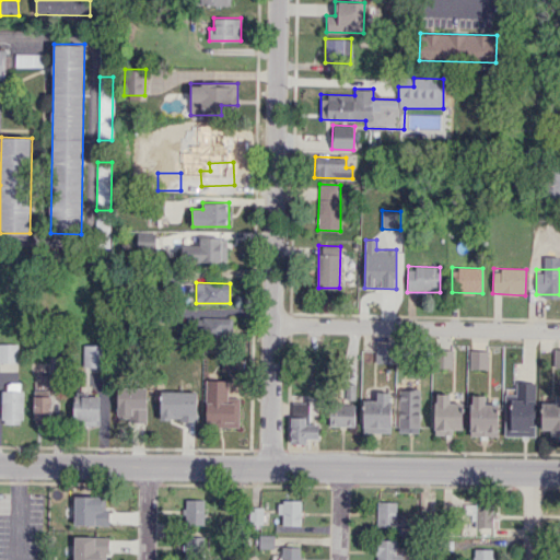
[(230,318),(197,317),(197,335),(230,336),(230,318)]
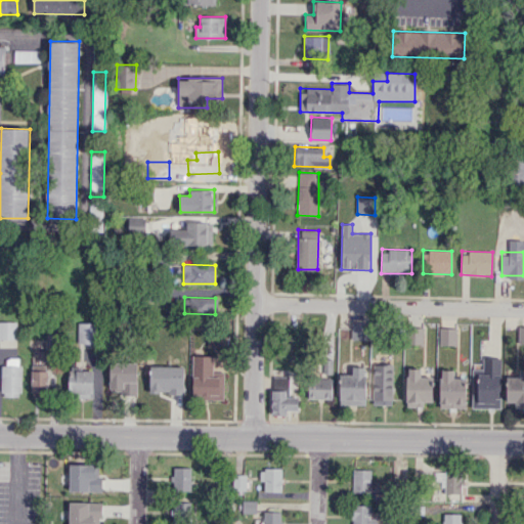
[(0,338),(16,339),(17,321),(0,320),(0,338)]
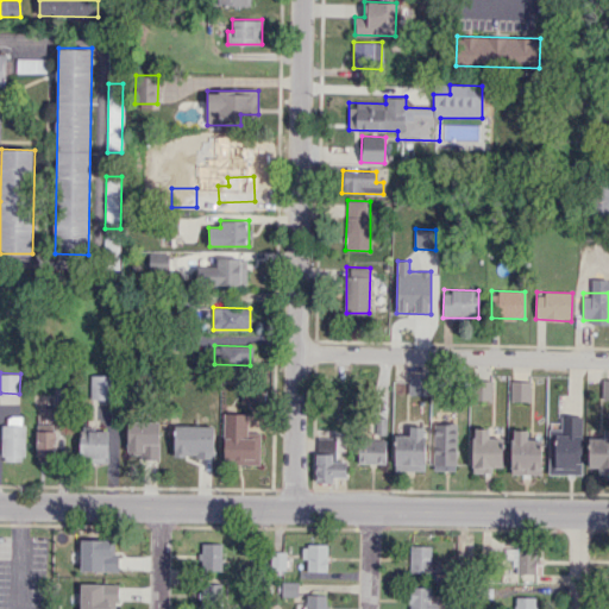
[(90,399),(113,399),(113,375),(90,375),(90,399)]
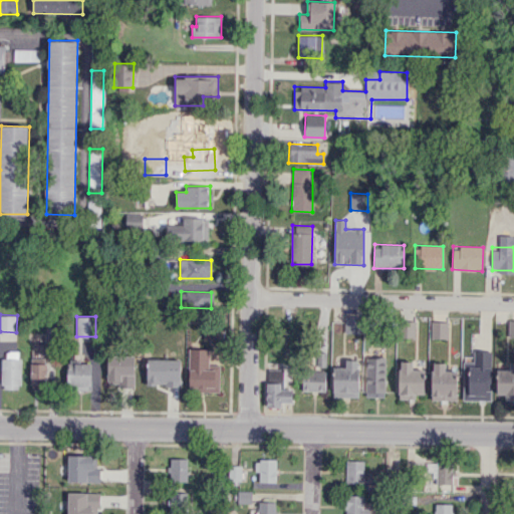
[(345,332),(361,333),(361,316),(345,316),(345,332)]
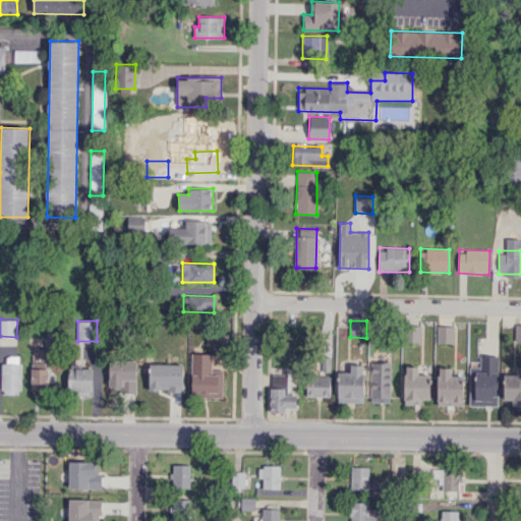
[(421,341),(420,326),(406,326),(407,342),(421,341)]
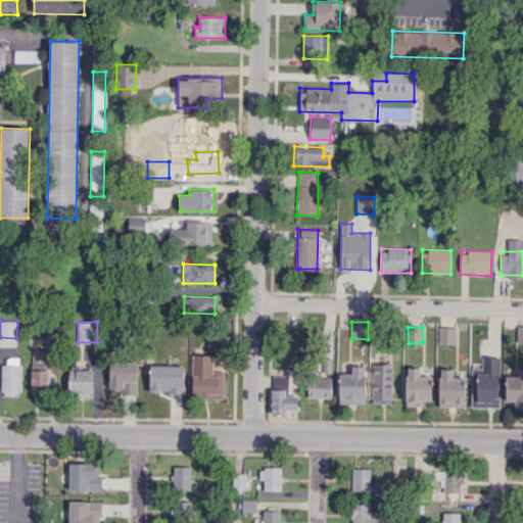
[(456,328),(438,327),(438,344),(455,344),(456,328)]
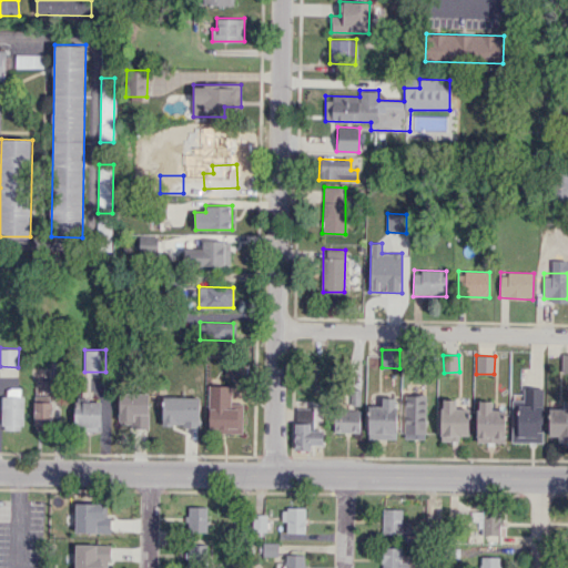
[(242,433),(242,403),(231,403),(231,385),(209,385),(208,433),(242,433)]
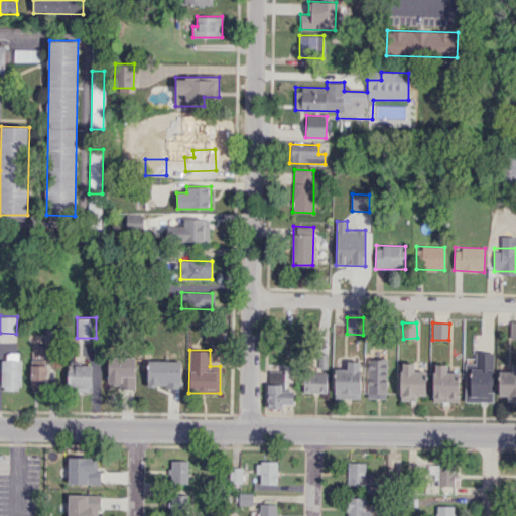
[(465,363),(465,401),(492,402),(493,353),(476,352),(475,363),(465,363)]
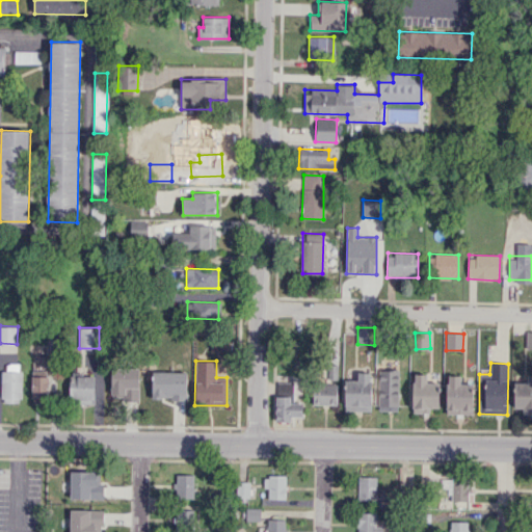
[(1,402),(21,402),(21,364),(7,364),(7,371),(1,371),(1,402)]
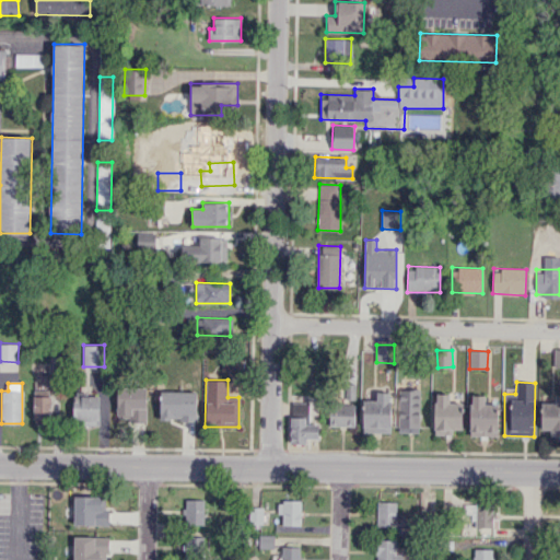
[(346,398),(354,399),(354,384),(346,384),(346,398)]
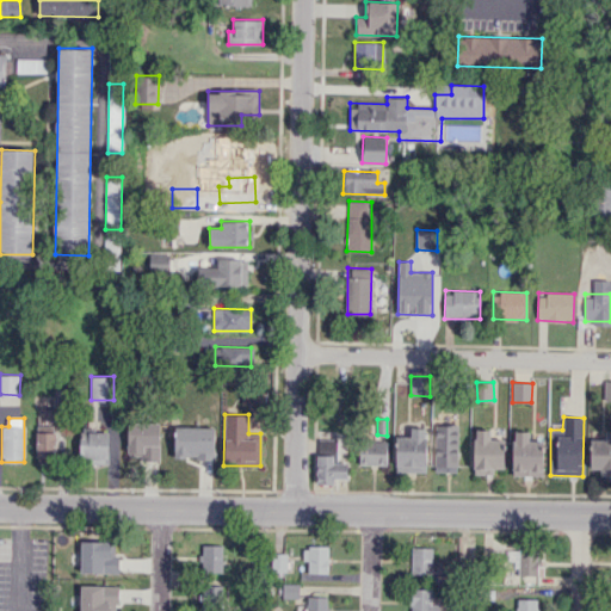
[(160,421),(128,423),(128,460),(160,458),(160,421)]
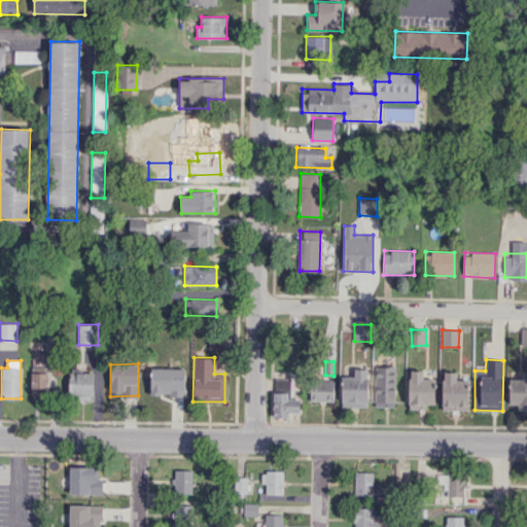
[(395,366),(376,365),(375,407),(394,408),(395,366)]
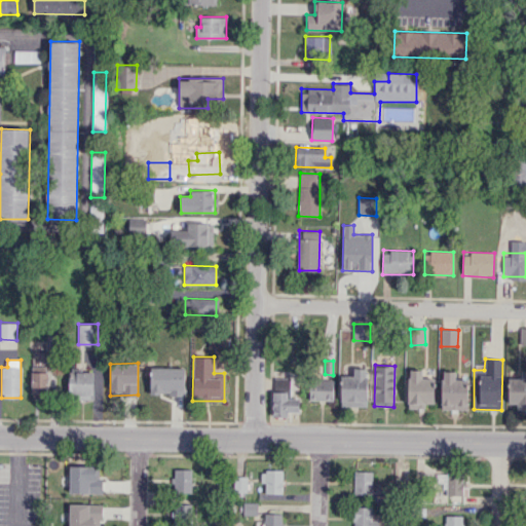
[(32,367),(31,397),(48,397),(49,367),(32,367)]
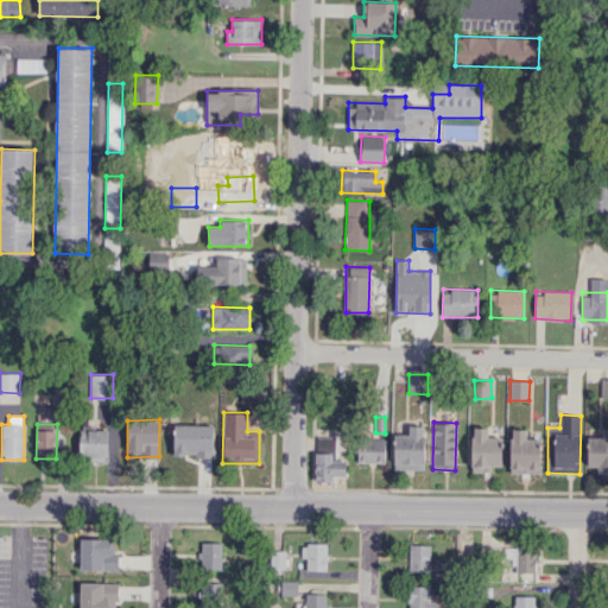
[(214,425),(173,424),(173,455),(213,456),(214,425)]
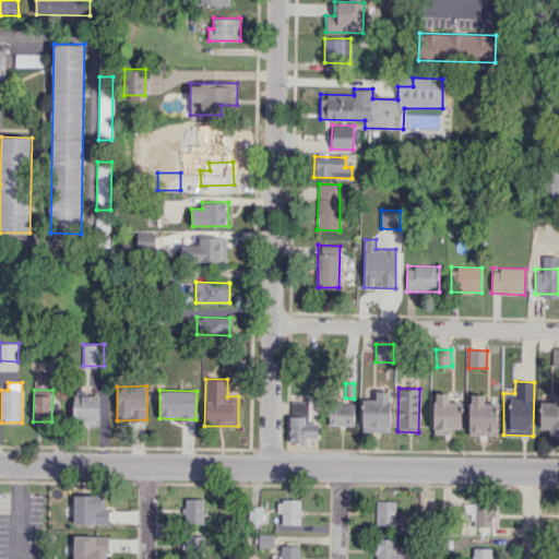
[(363,432),(390,432),(390,391),(376,391),(376,400),(363,400),(363,432)]
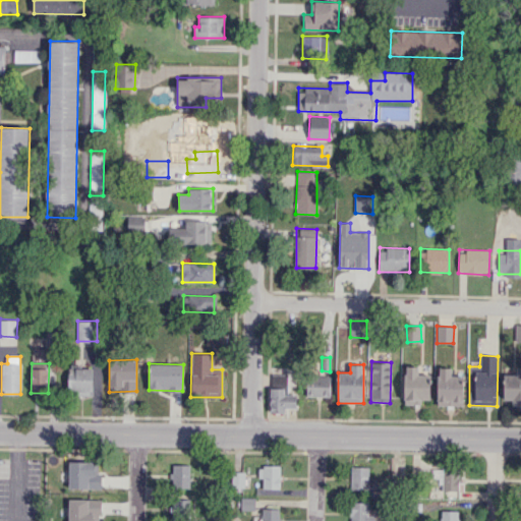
[(404,404),(421,404),(421,399),(429,399),(429,374),(418,374),(418,366),(405,365),(404,404)]
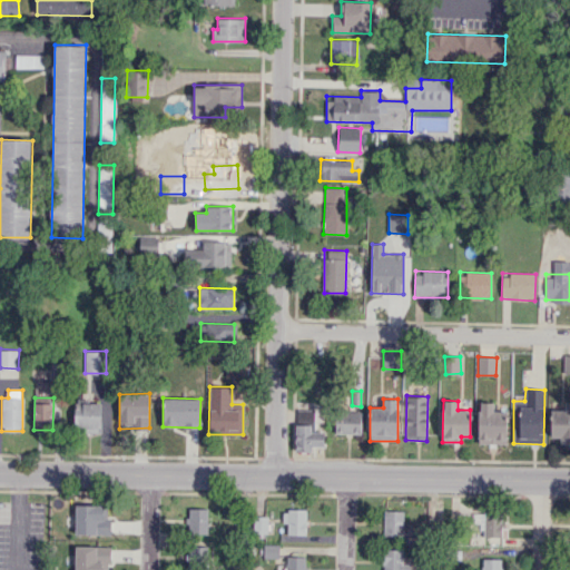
[(550,438),(560,438),(559,442),(569,442),(569,401),(564,401),(563,410),(551,410),(550,438)]
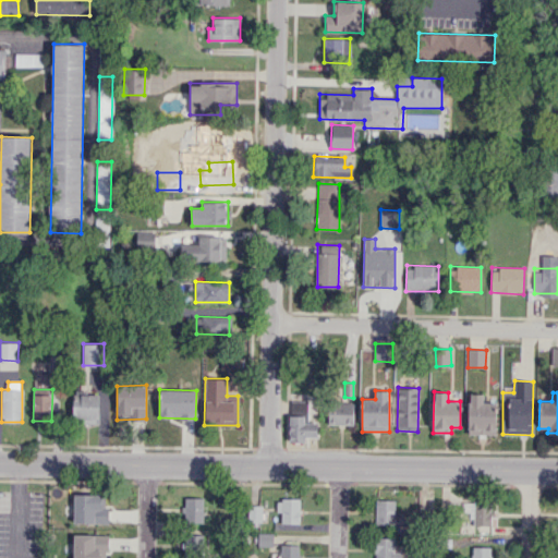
[(468,434),(495,434),(496,402),(483,402),(484,393),(469,393),(468,434)]
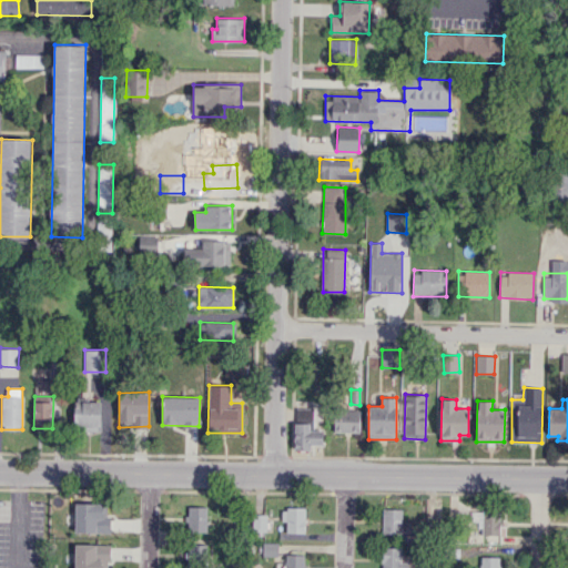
[(74,423),(109,424),(110,412),(108,412),(108,403),(74,402),(74,423)]
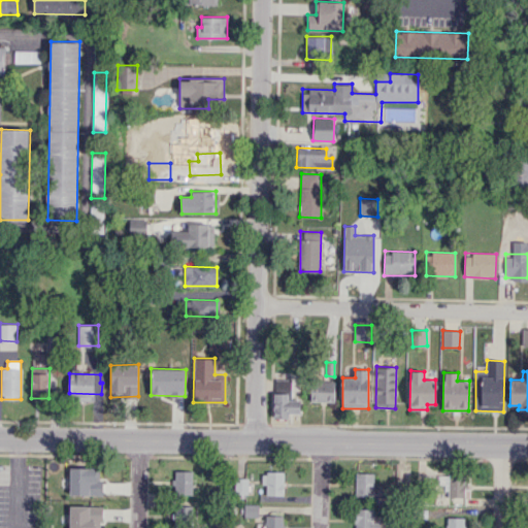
[(290,378),(273,378),(274,419),(289,418),(289,414),(300,414),(300,399),(290,399),(290,378)]
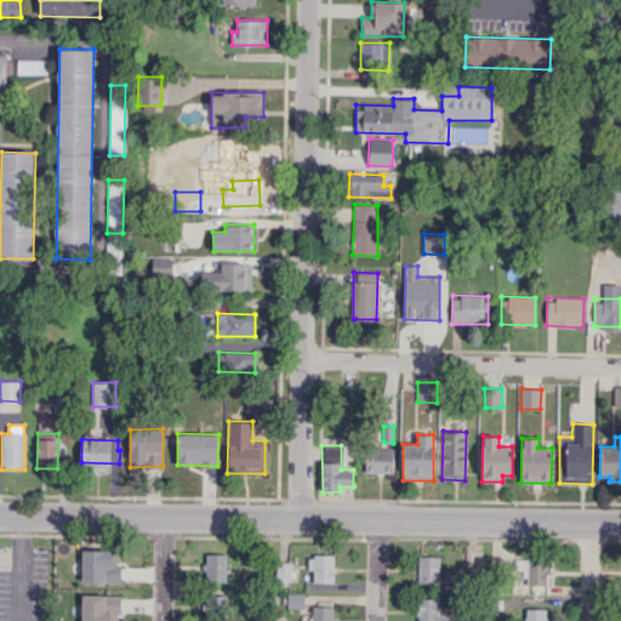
[(365,472),(392,472),(393,449),(365,448),(365,472)]
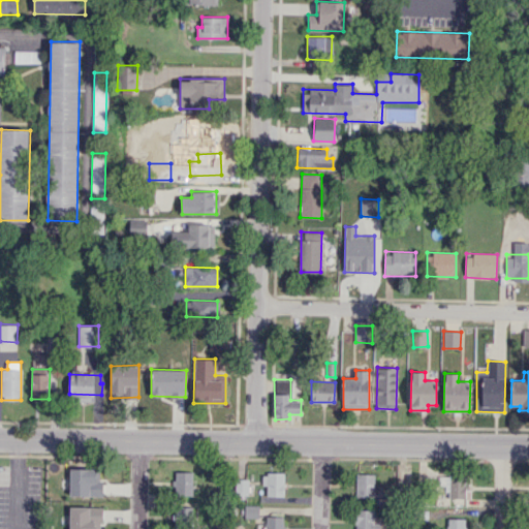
[(69,496),(102,496),(103,479),(99,479),(99,468),(70,468),(69,496)]
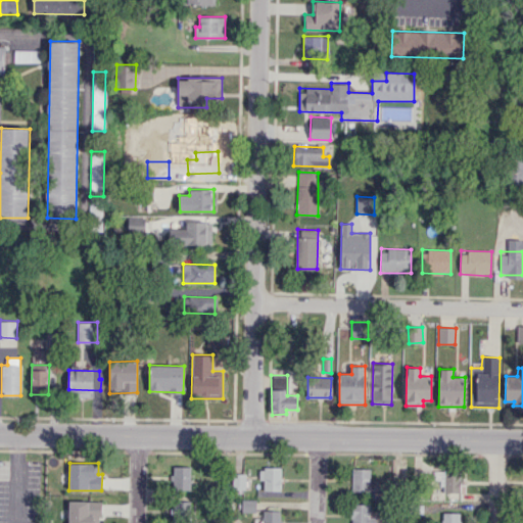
[(190,466),(173,467),(173,490),(191,489),(190,466)]
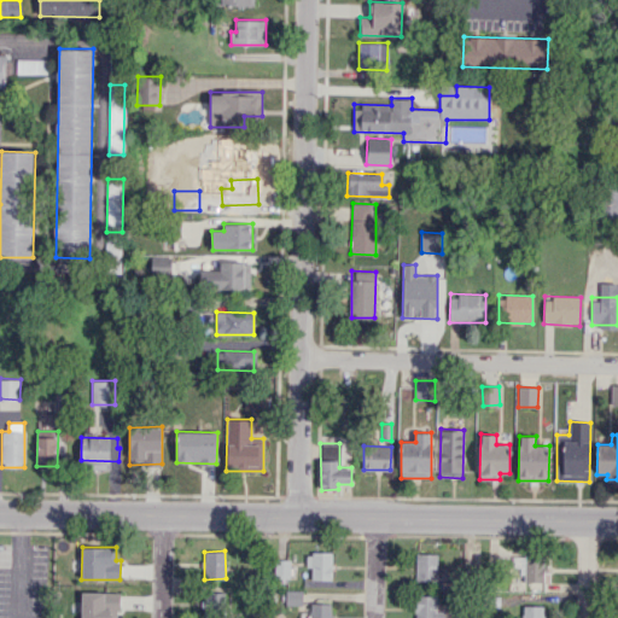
[(312,579),(332,579),(332,553),(307,553),(307,567),(312,567),(312,579)]
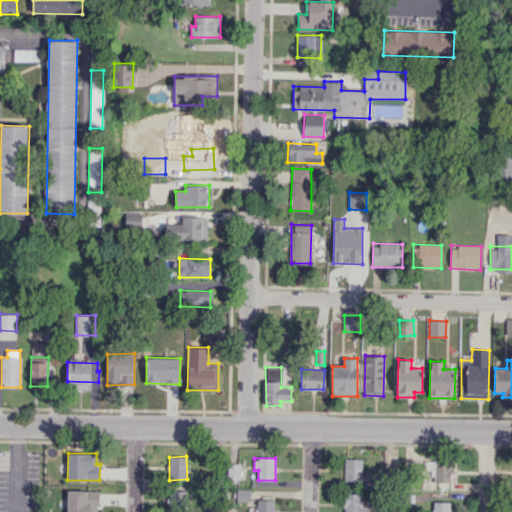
[(362,459),(345,459),(345,482),(362,482),(362,459)]
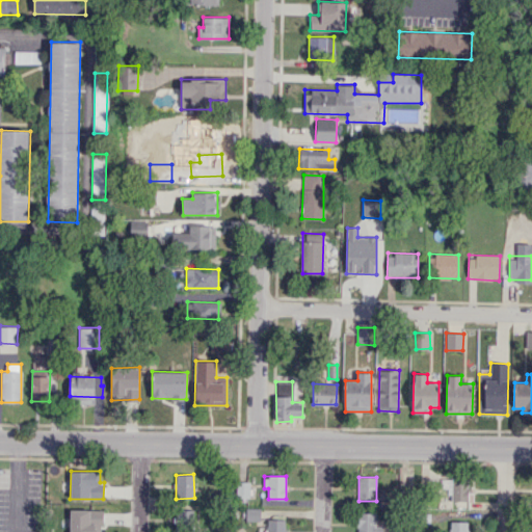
[(452,501),(469,501),(469,478),(452,478),(452,501)]
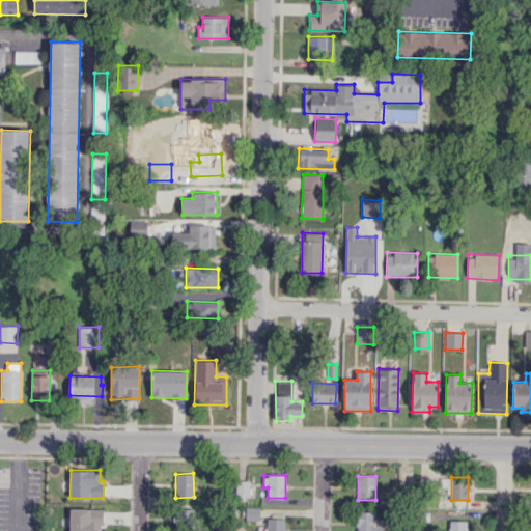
[(249,497),(249,481),(236,481),(236,496),(249,497)]
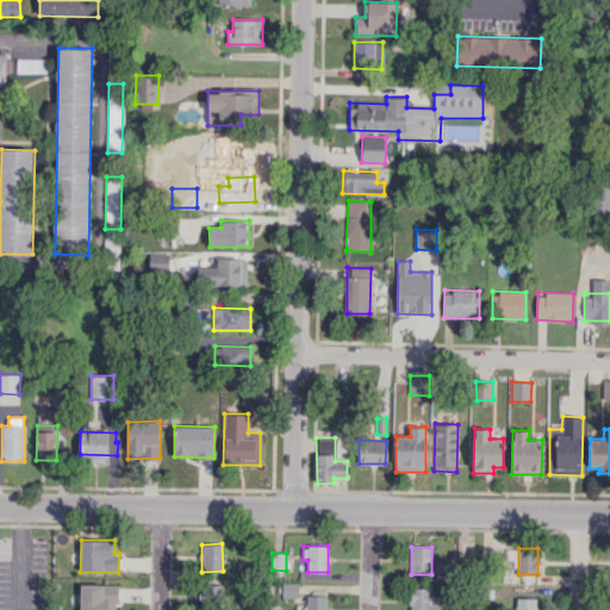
[(298,583),(282,583),(282,597),(299,597),(298,583)]
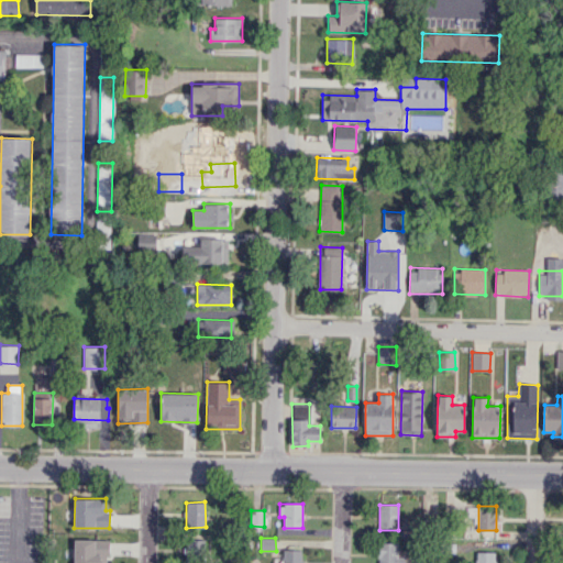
[(73,562),(108,562),(109,540),(74,539),(73,562)]
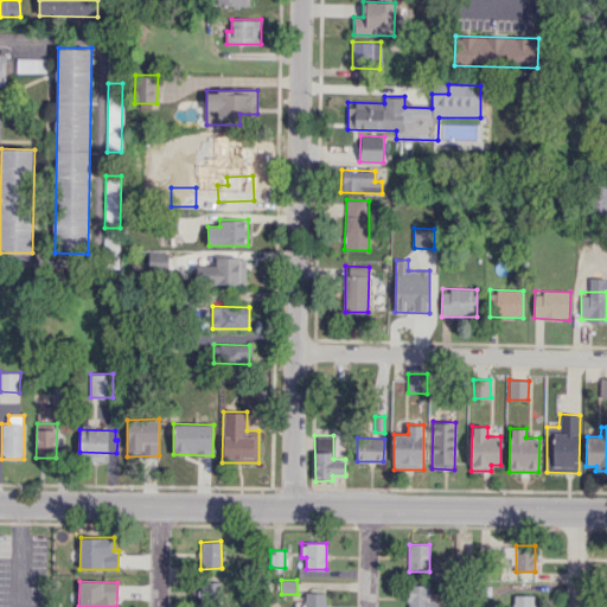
[(219,582),(200,581),(200,604),(218,605),(219,582)]
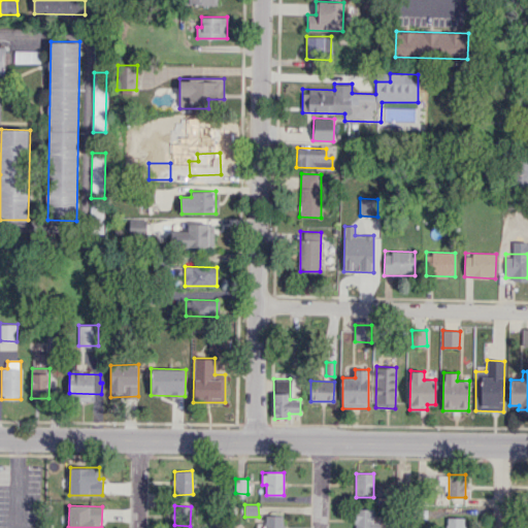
[(373,509),(355,508),(354,527),(380,527),(381,522),(372,522),(373,509)]
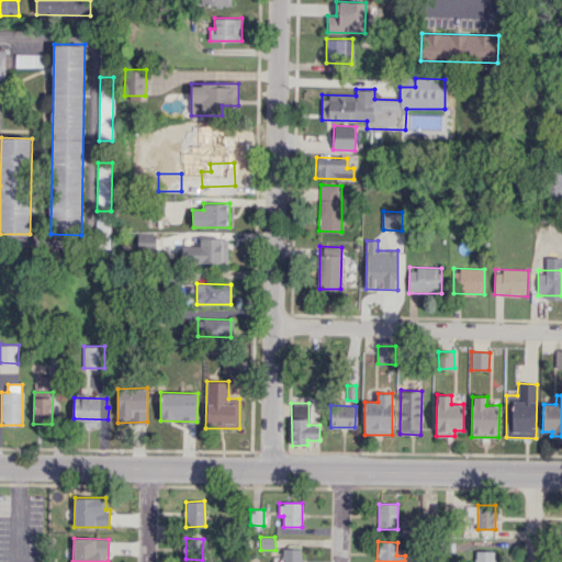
[(281,561),(301,561),(301,548),(281,549),(281,561)]
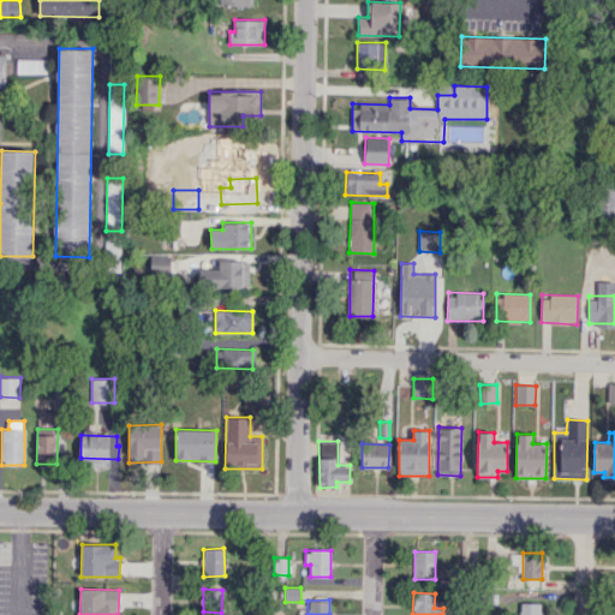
[(541,614),(541,603),(520,602),(519,614),(541,614)]
